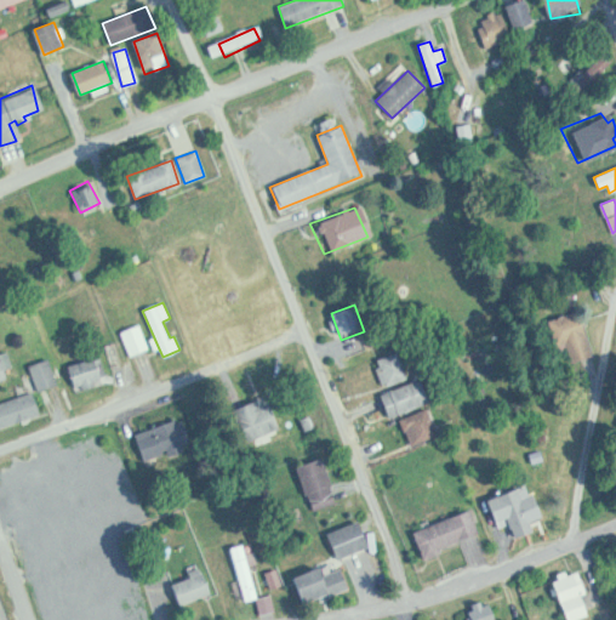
[(564,365),(592,357),(577,312),(551,320),(564,365)]
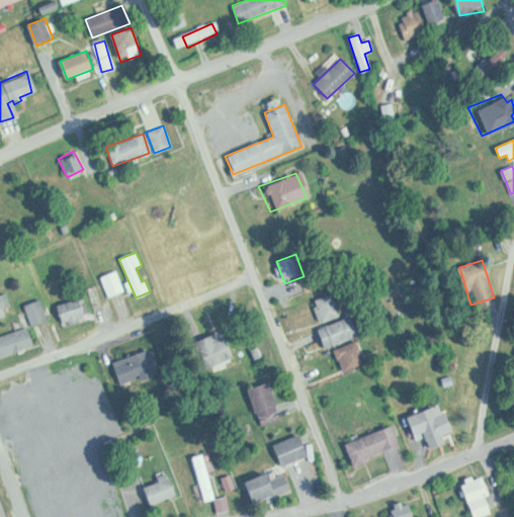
[(123,291),(115,271),(100,277),(108,297),(123,291)]
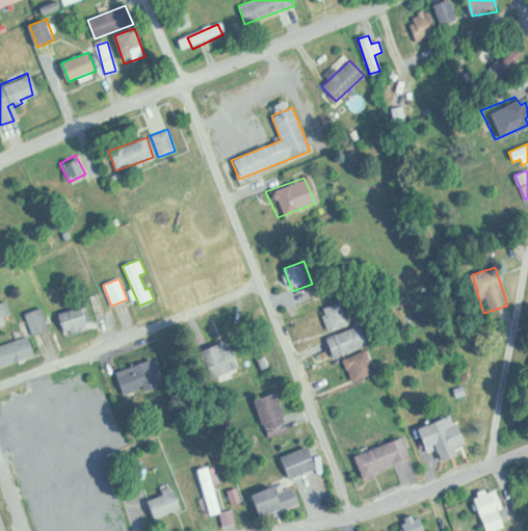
[(348,324),(339,301),(319,310),(328,332),(348,324)]
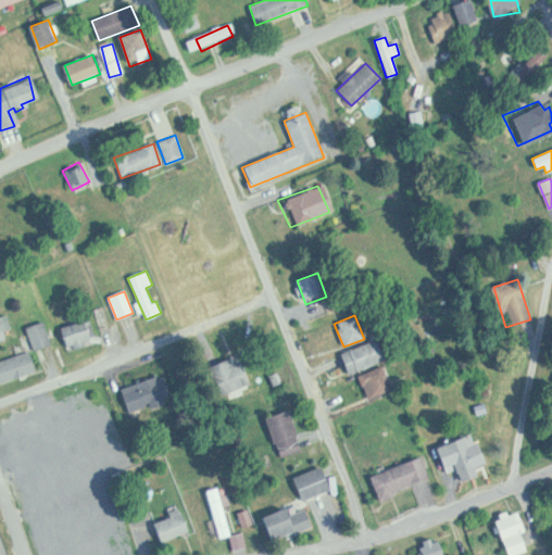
[(0,341),(11,340),(5,316),(0,317),(0,341)]
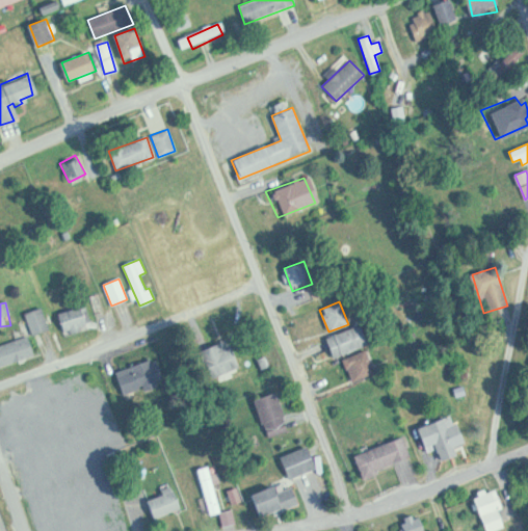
[(93,325),(83,304),(57,316),(67,337),(93,325)]
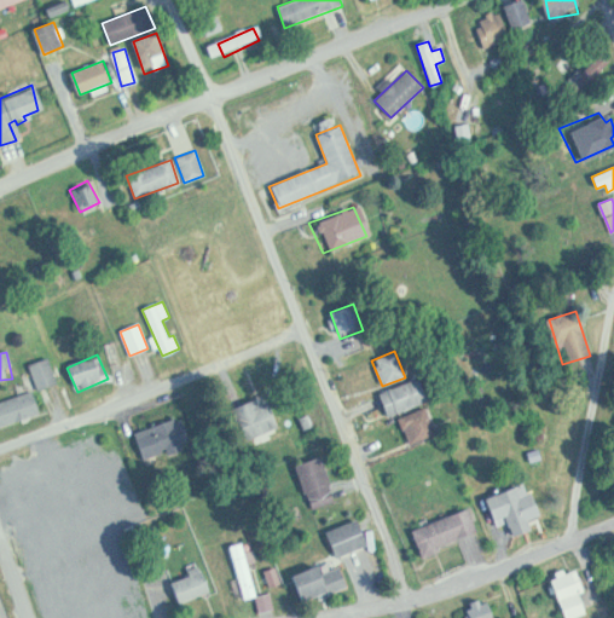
[(57,382),(48,357),(28,365),(36,390),(57,382)]
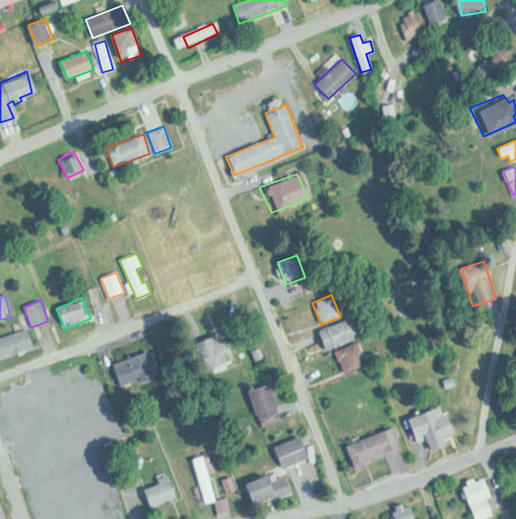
[(325,349),(360,338),(353,318),(319,329),(325,349)]
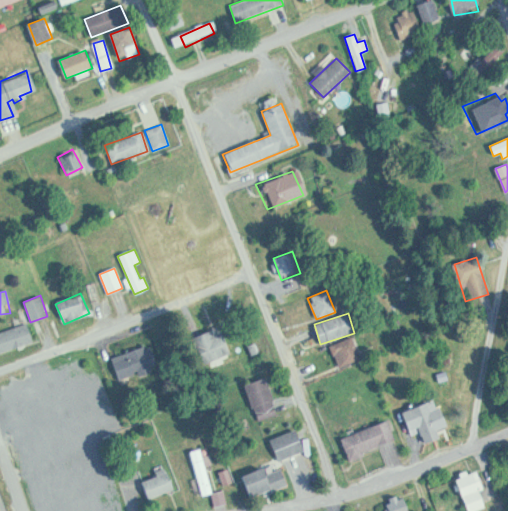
[(0,352),(33,342),(26,323),(0,332),(0,352)]
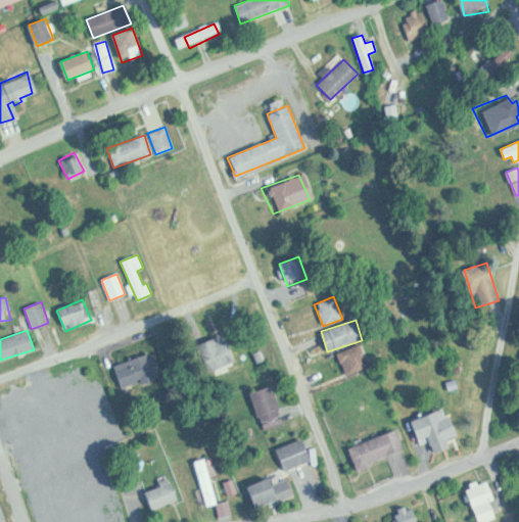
[(234,362),(224,334),(196,344),(206,372),(234,362)]
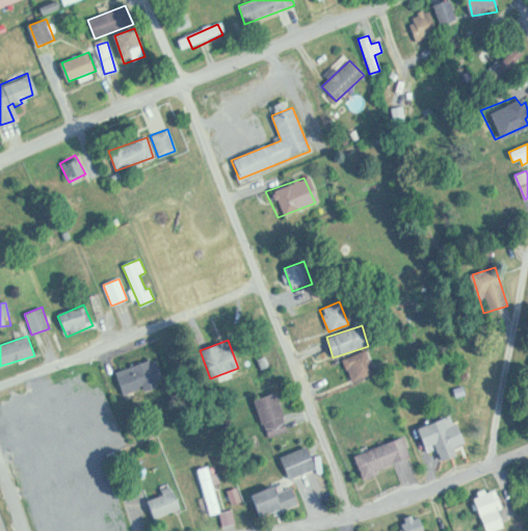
[(375,372),(365,350),(343,361),(353,382),(375,372)]
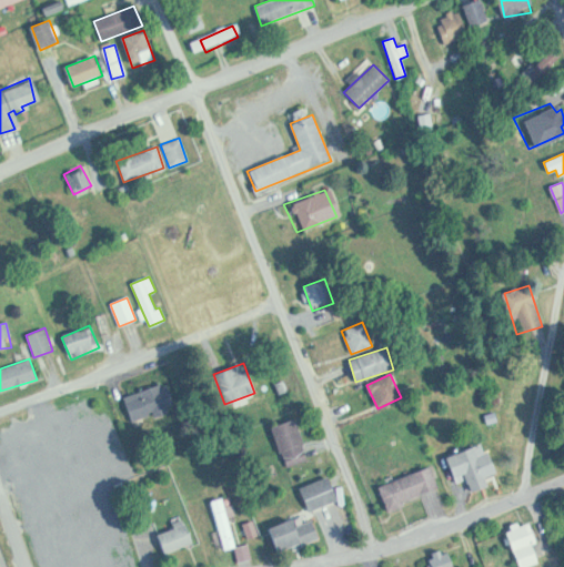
[(122,397),(131,425),(174,412),(165,384),(122,397)]
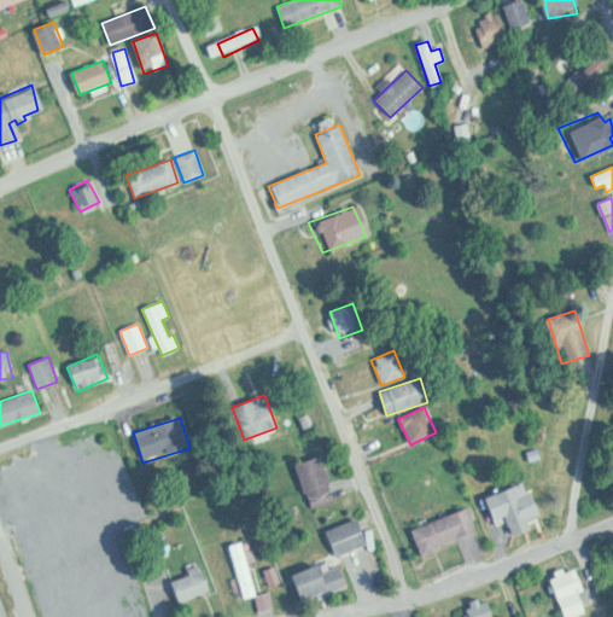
[(53,455),(58,470),(70,466),(65,450),(53,455)]
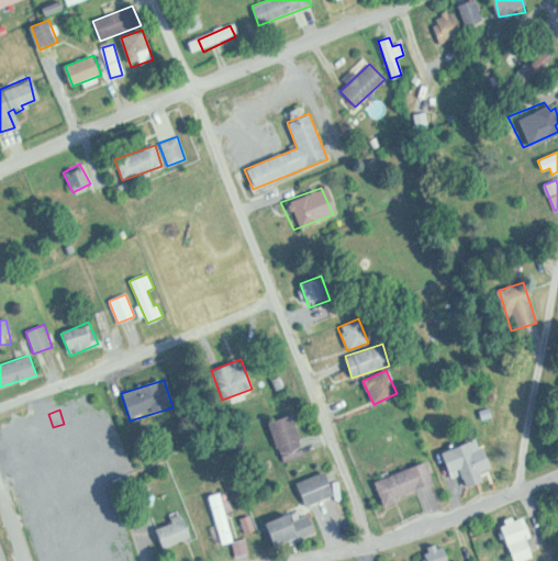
[(282,462),(304,455),(291,415),(268,423),(282,462)]
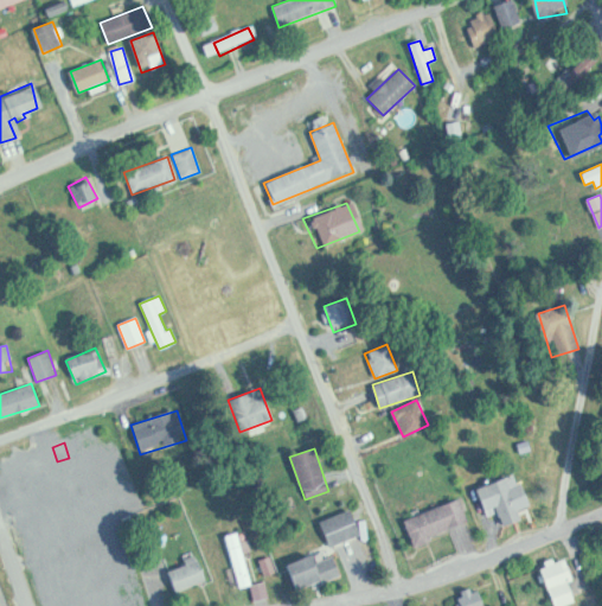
[(529,506),(517,474),(476,489),(487,517),(498,514),(503,527),(523,520),(519,510),(529,506)]
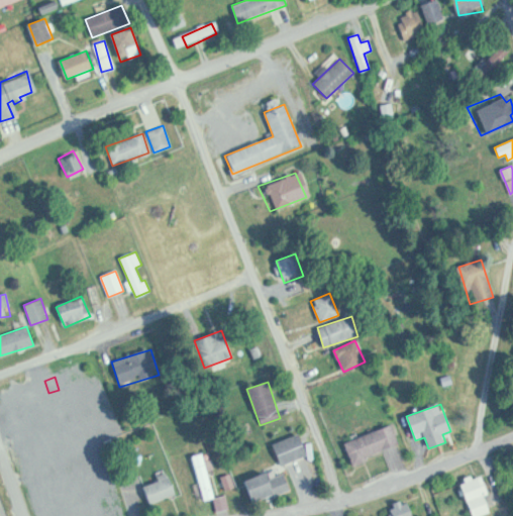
[(334,443),(347,467),(361,463),(358,457),(394,444),(387,425),(334,443)]
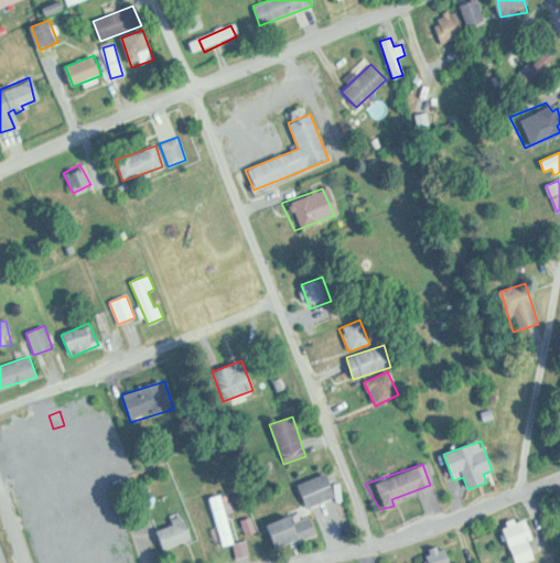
[(295,486),(307,509),(336,496),(325,473),(295,486)]
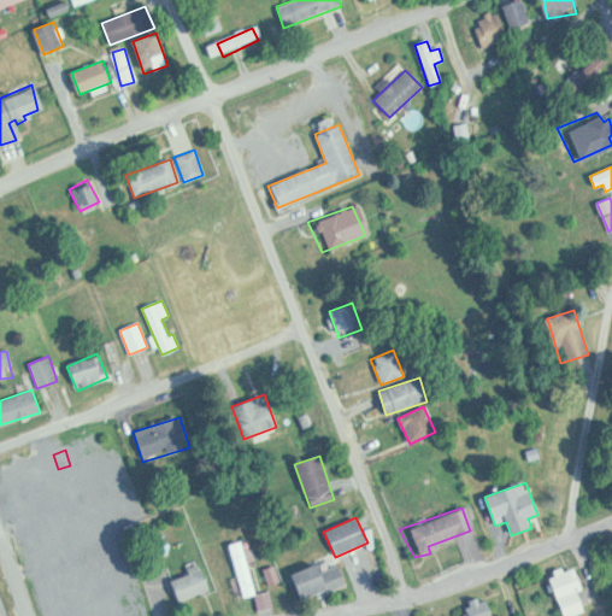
[(229,545),(242,598),(256,594),(259,609),(271,605),(268,592),(257,596),(242,541),(229,545)]
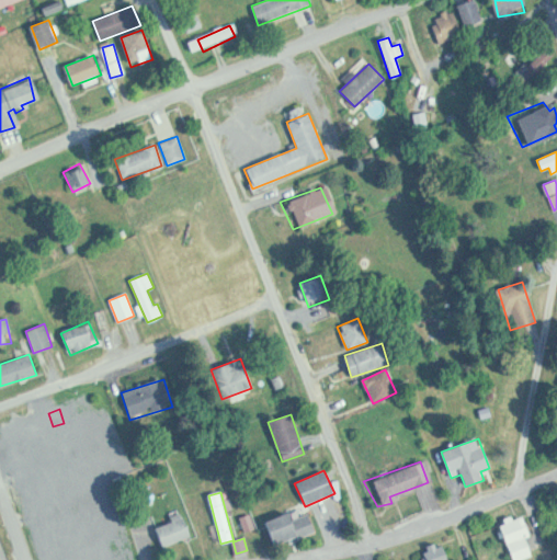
[(313,533),(305,509),(265,522),(273,546),(313,533)]
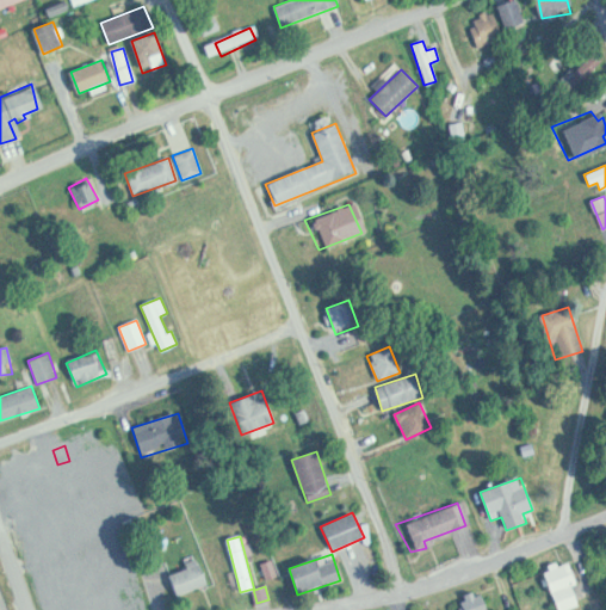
[(570,609),(588,601),(566,561),(543,573),(562,609),(570,609)]
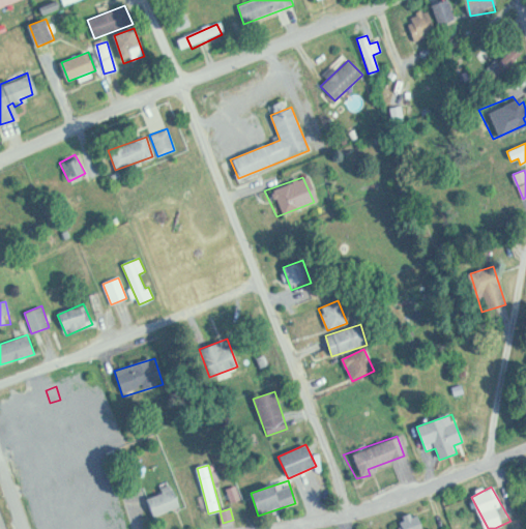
[(179,507),(173,488),(146,497),(152,517),(179,507)]
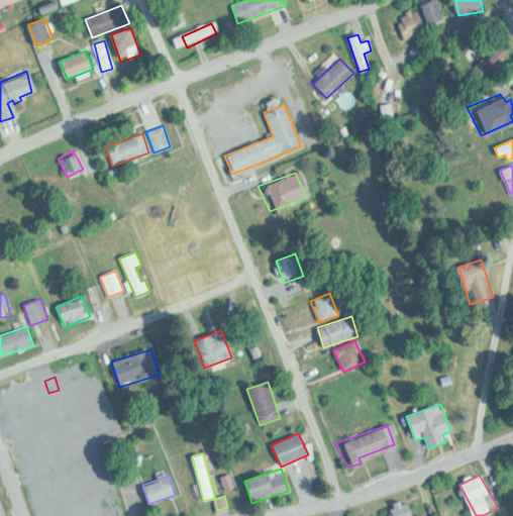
[(417,515),(411,499),(392,505),(396,515),(417,515)]
